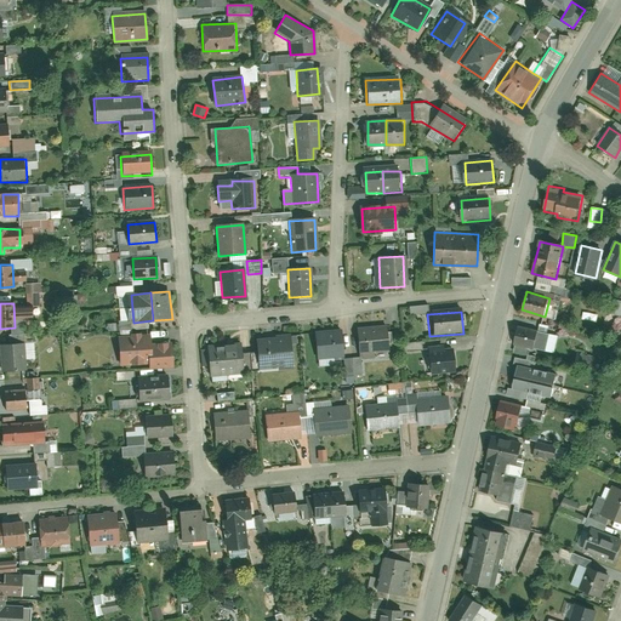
[(358,353),(386,352),(385,328),(355,330),(358,353)]
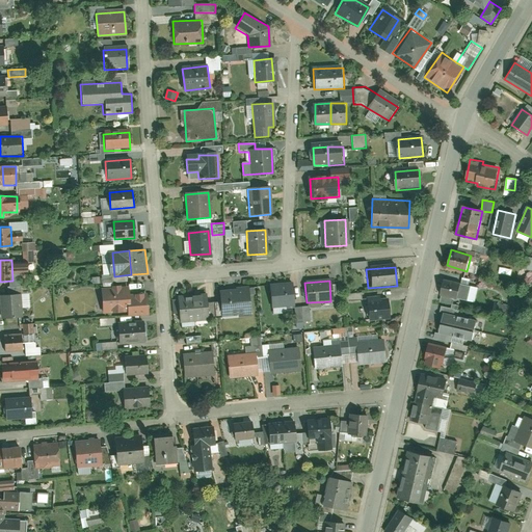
[(447,297),(446,302),(457,306),(462,285),(445,281),(441,295),(447,297)]
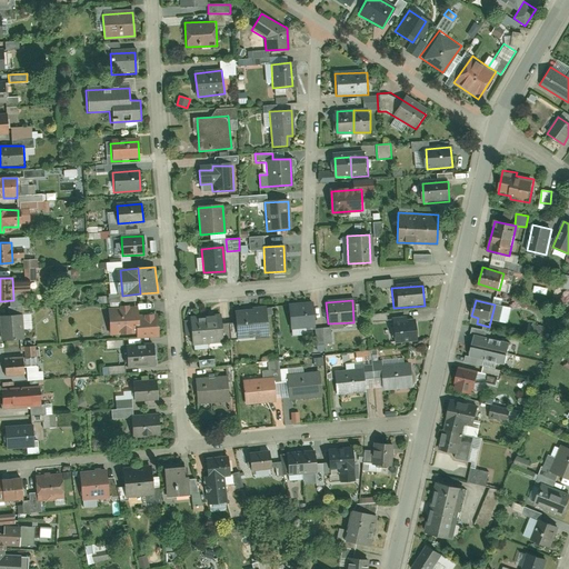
[(289,306),(291,329),(315,327),(312,303),(289,306)]
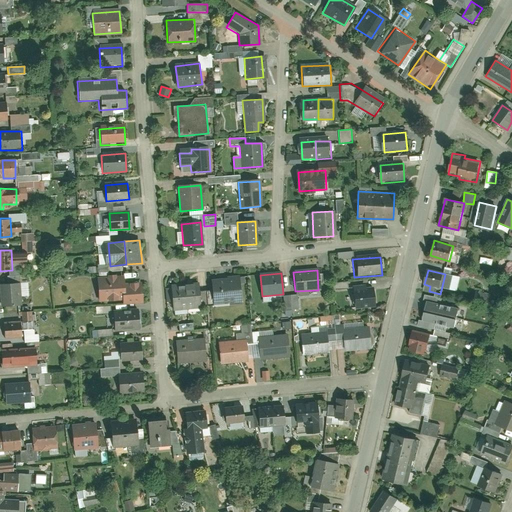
[(122,304),(142,303),(141,287),(124,288),(124,277),(98,279),(99,300),(122,299),(122,304)]
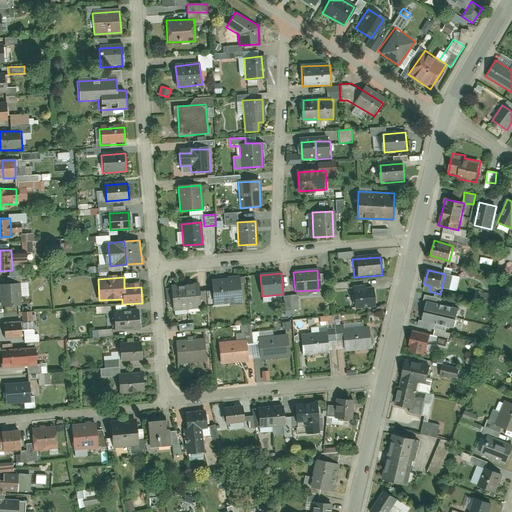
[(214,304),(242,302),(240,279),(212,281),(214,304)]
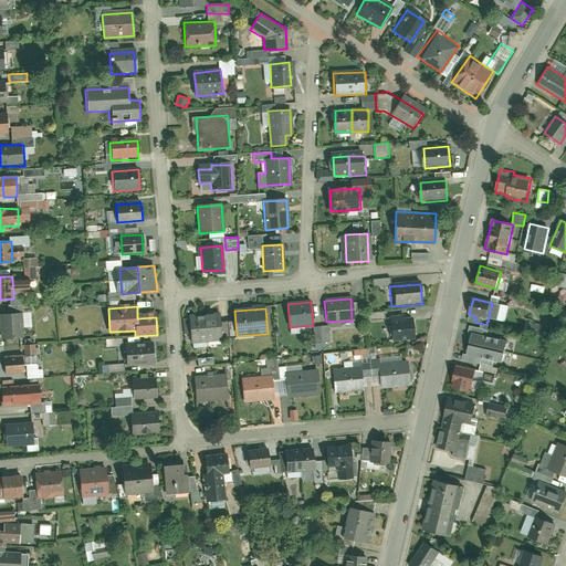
[(0,315),(0,336),(0,339),(19,338),(19,314),(0,315)]
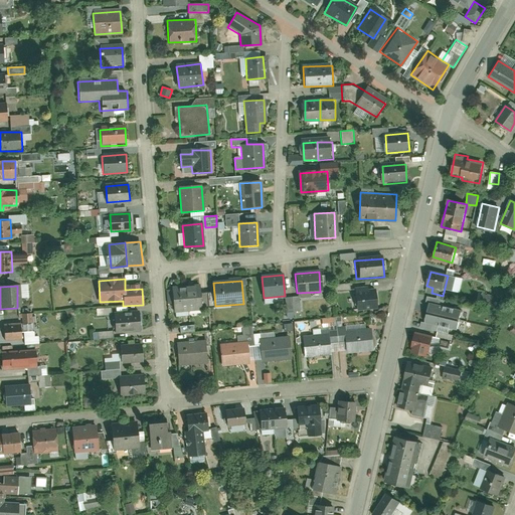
[(186,288),(188,310),(201,309),(199,287),(186,288)]
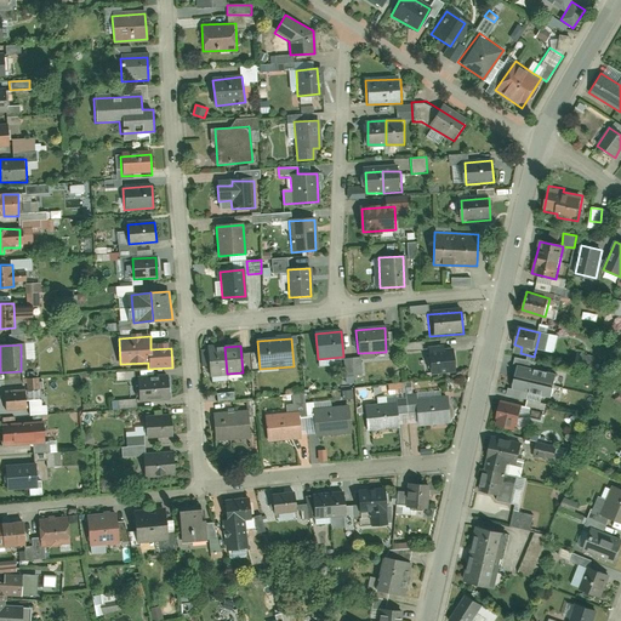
[(431,374),(456,370),(454,346),(428,349),(431,374)]
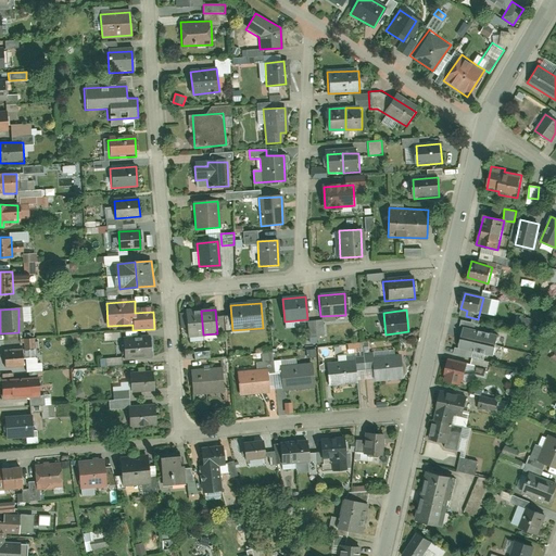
[(187,312),(190,337),(203,335),(201,311),(187,312)]
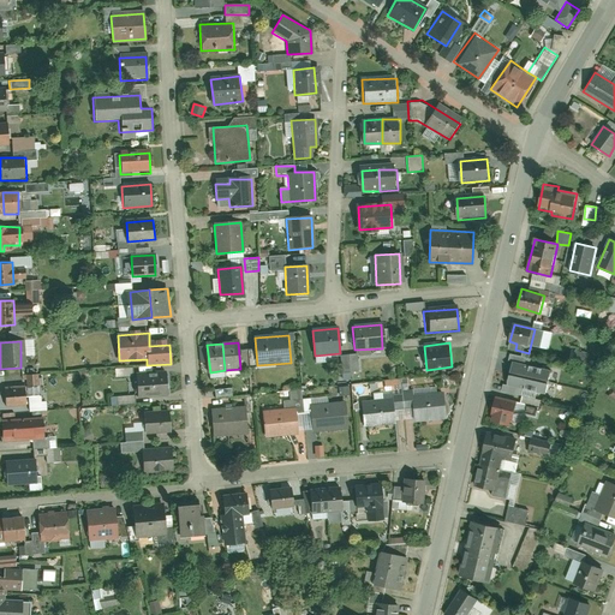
[(356,353),(339,354),(341,374),(358,371),(356,353)]
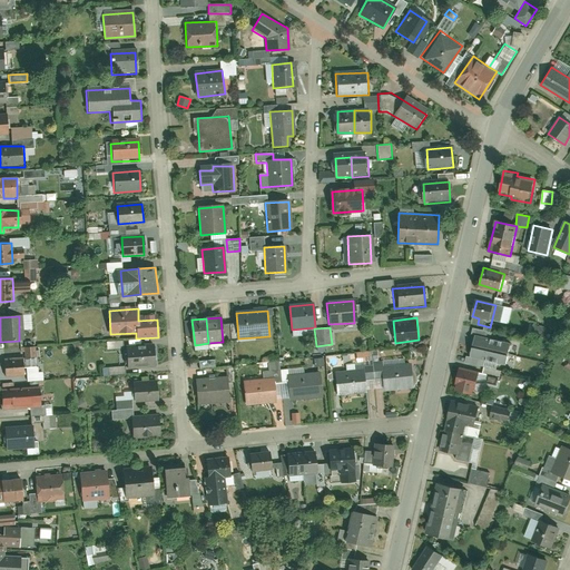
[(477,335),(471,357),(489,362),(494,340),(477,335)]
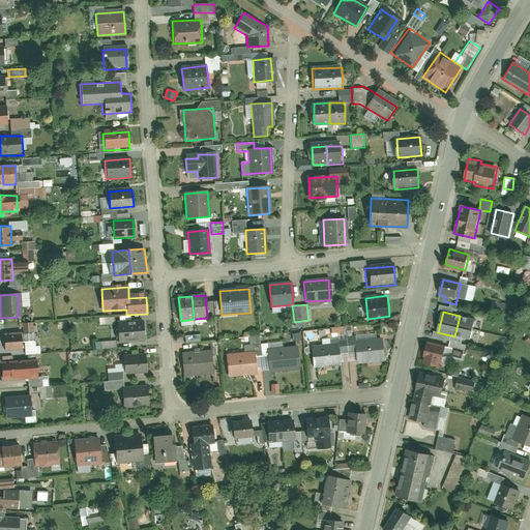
[(460,316),(454,336),(470,341),(475,320),(460,316)]
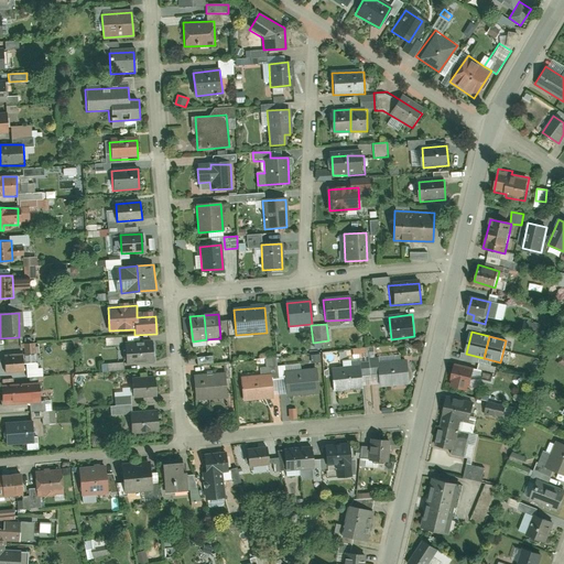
[(125,364),(153,362),(152,344),(123,345),(125,364)]
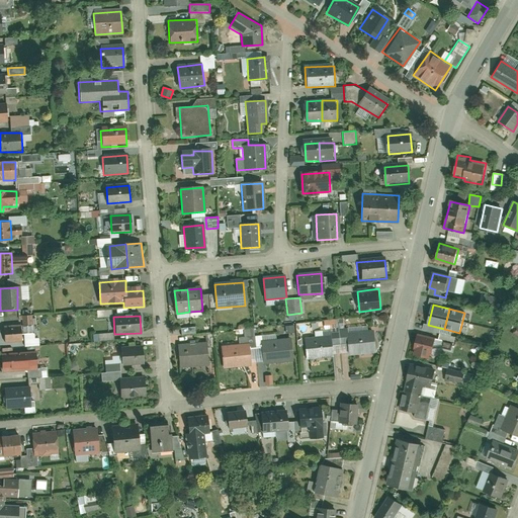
[(0,325),(1,341),(22,340),(21,324),(0,325)]
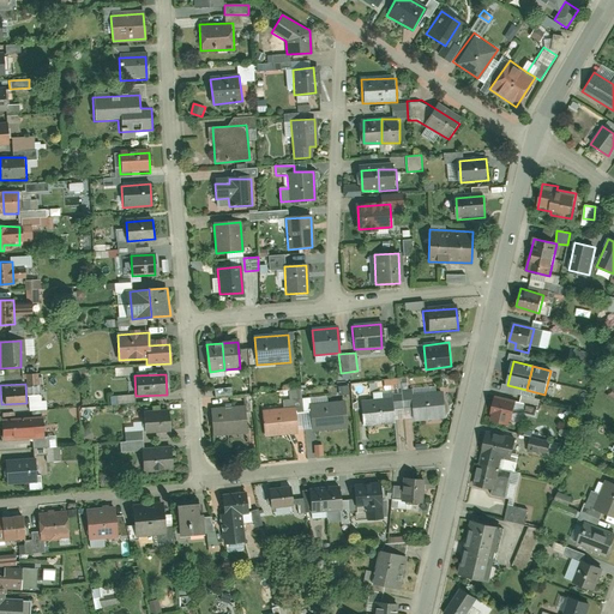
[(410,422),(446,420),(444,391),(409,395),(410,422)]
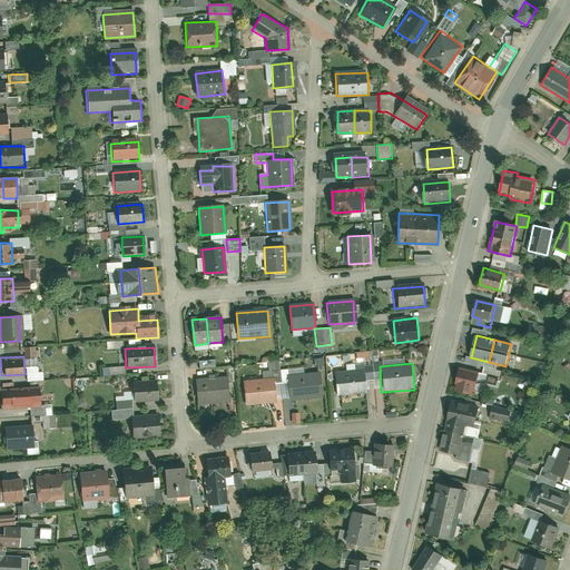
[(335,373),(338,396),(365,394),(363,370),(335,373)]
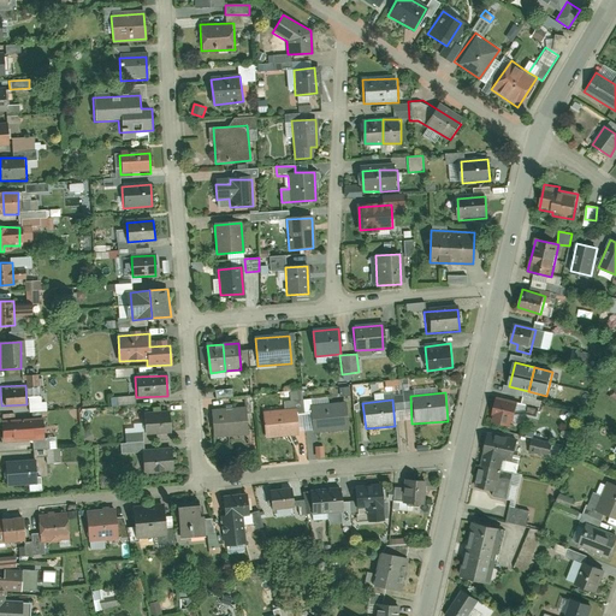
[(516,403),(497,400),(491,422),(510,427),(516,403)]
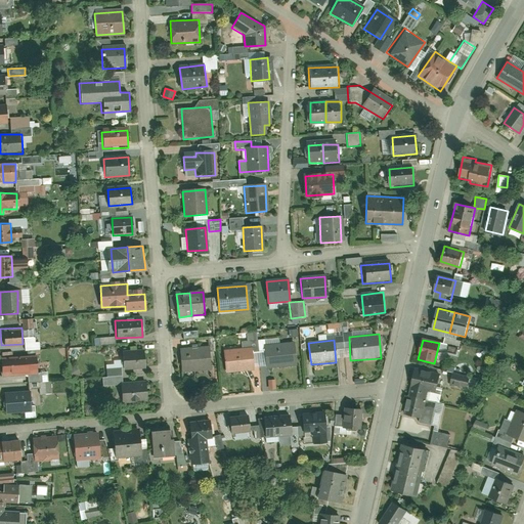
[(266,346),(270,369),(299,365),(295,341),(266,346)]
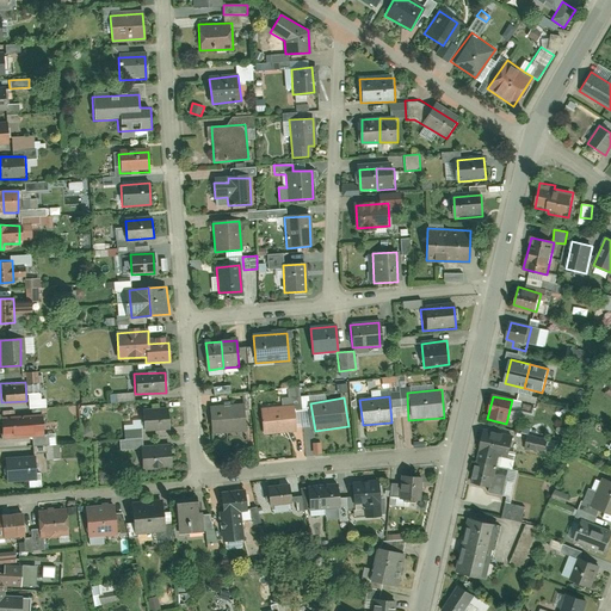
[(211,408),(214,436),(247,432),(245,405),(211,408)]
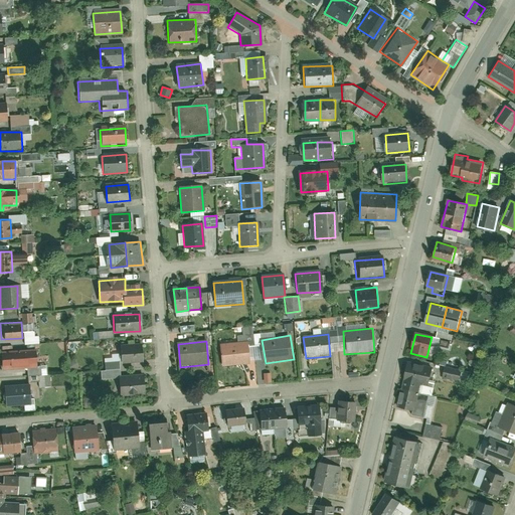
[(219,345),(221,367),(248,364),(246,342),(219,345)]
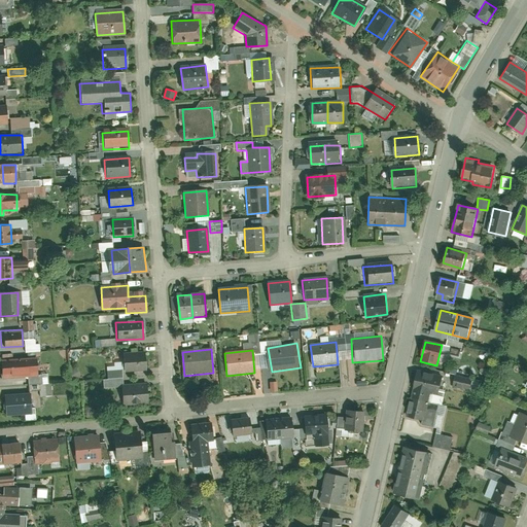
[(123,373),(146,371),(145,353),(121,355),(123,373)]
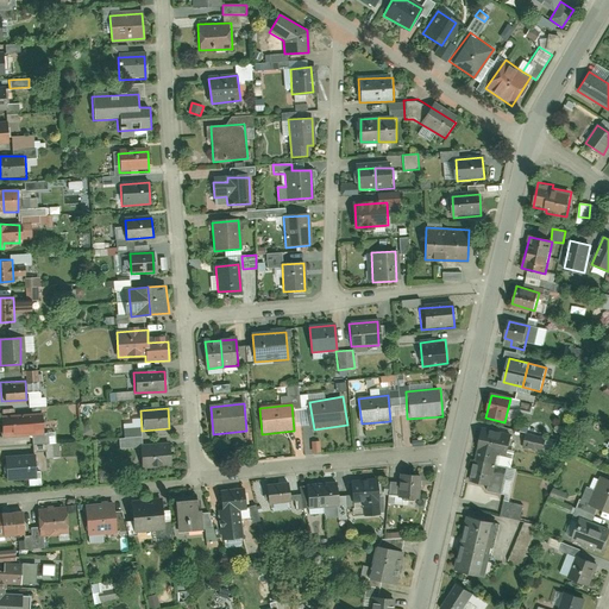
[(0,414),(0,441),(33,439),(33,433),(44,433),(43,412),(0,414)]
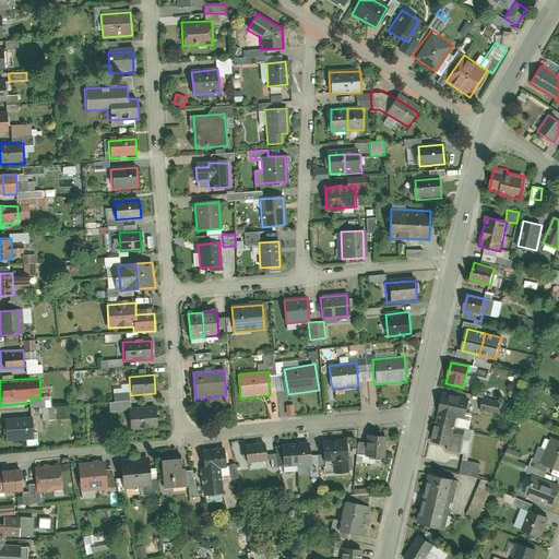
[(442,395),(432,442),(449,445),(454,418),(466,421),(471,402),(442,395)]
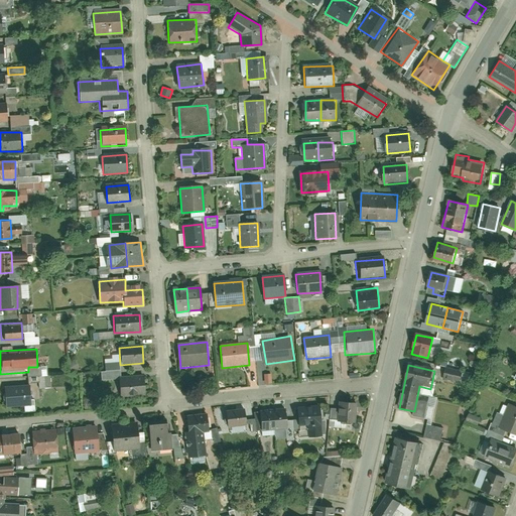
[(460,383),(463,372),(444,367),(441,378),(460,383)]
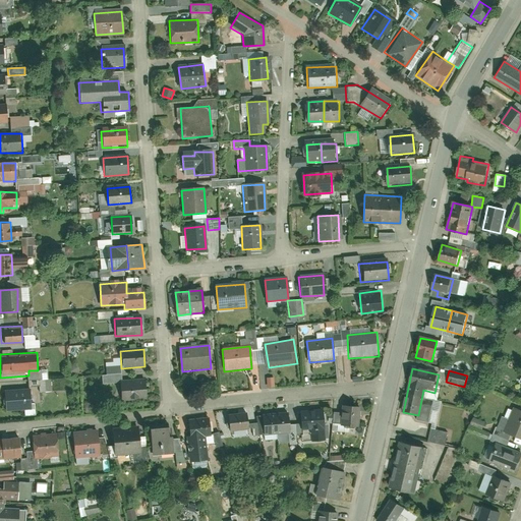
[(122,400),(148,399),(147,381),(121,383),(122,400)]
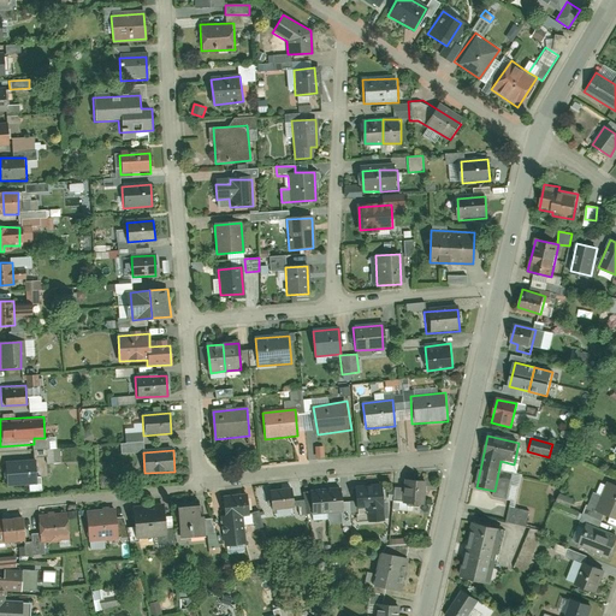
[(3,466),(3,486),(37,484),(36,463),(3,466)]
